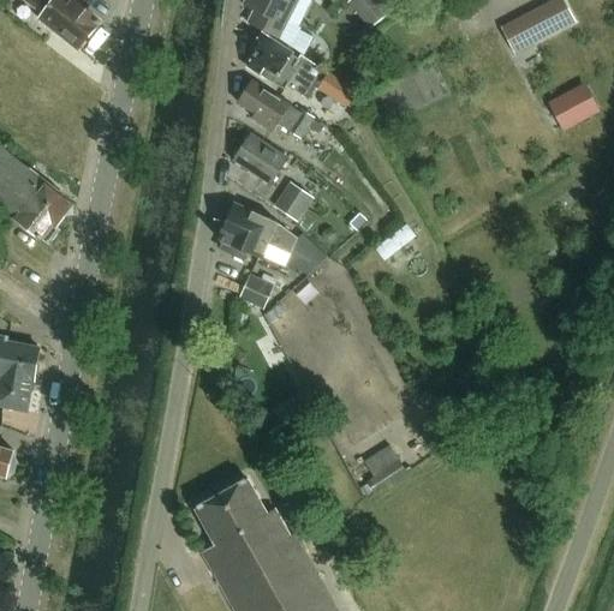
[(55,30),(77,48),(99,21),(73,0),(27,0),(41,12),(37,17),(55,31),(55,30)]
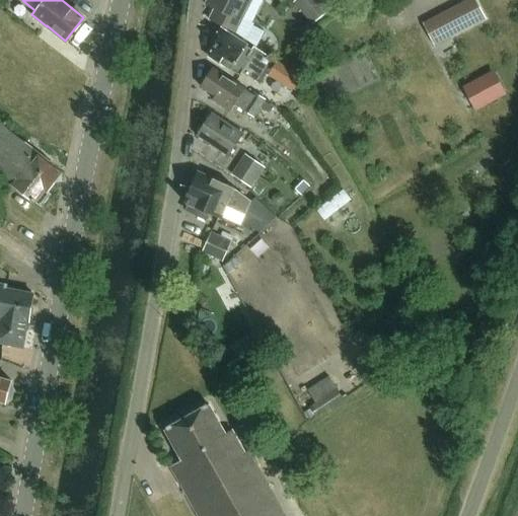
[(234,31),(249,0),(206,0),(205,3),(214,8),(209,18),(234,31)]
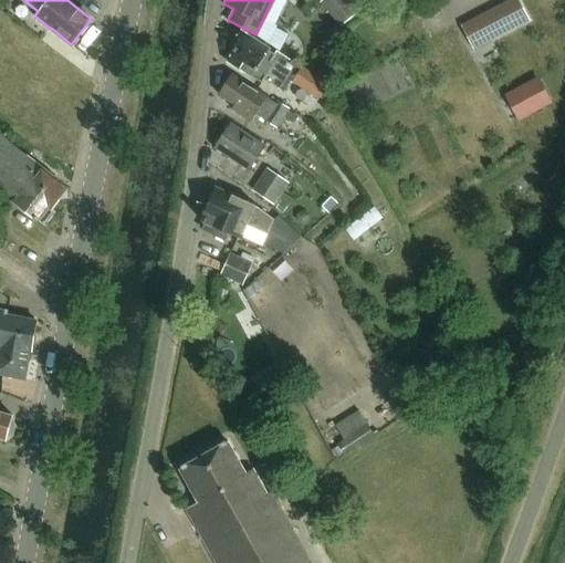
[(339,27),(358,11),(349,0),(321,0),(320,1),(339,27)]
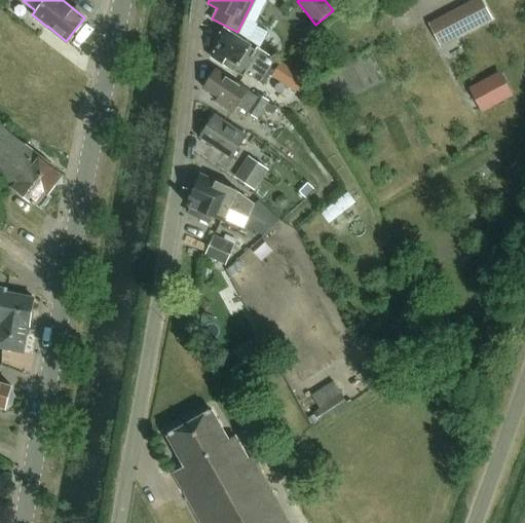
[(439,45),(491,17),(482,0),(467,0),(426,22),(439,45)]
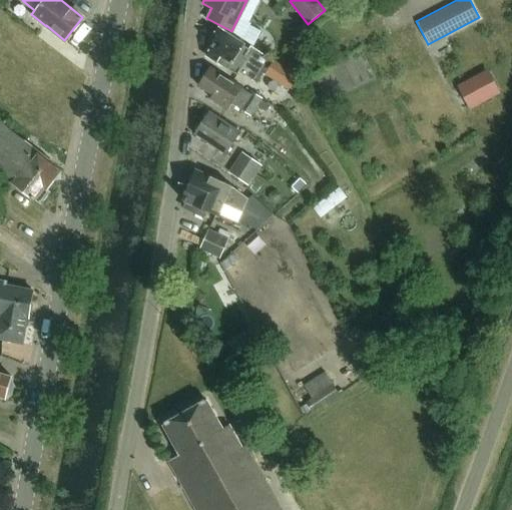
[(248,48),(217,28),(216,30),(213,30),(210,35),(210,38),(209,40),(212,42),(210,45),(211,46),(206,54),(236,74),(239,69),(257,81),(265,68),(267,70),(274,60),(274,59),(250,45),(248,48)]
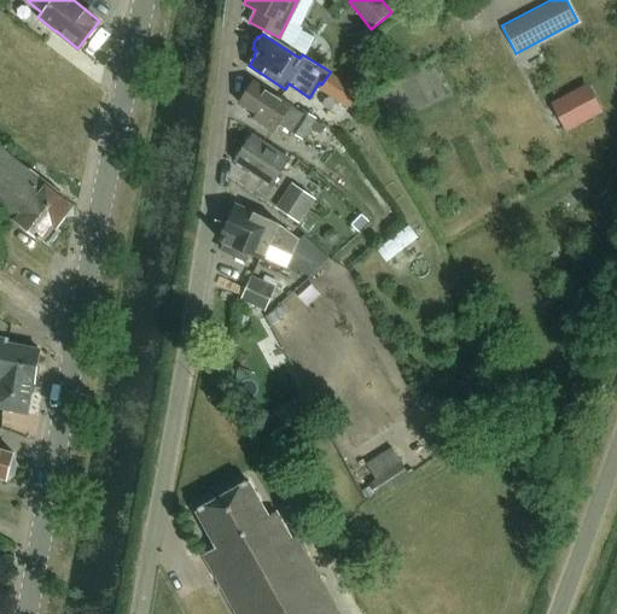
[(358,91),(330,72),(321,85),(319,88),(347,107),(358,91)]
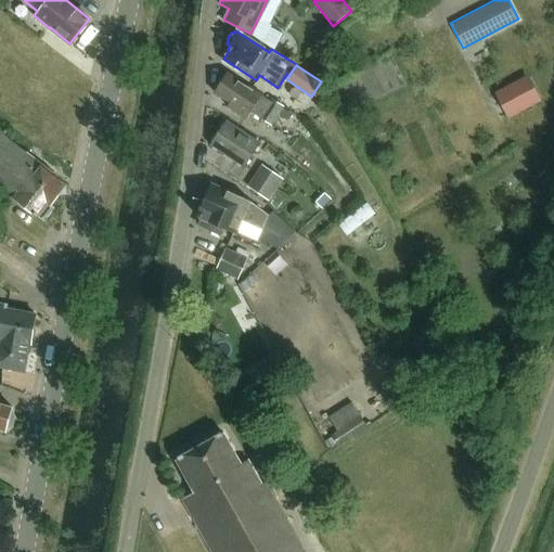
[(270,125),(283,105),(271,98),(270,100),(228,73),(227,75),(222,76),(219,80),(219,86),(215,92),(229,102),(227,105),(246,118),(250,112),(270,125)]
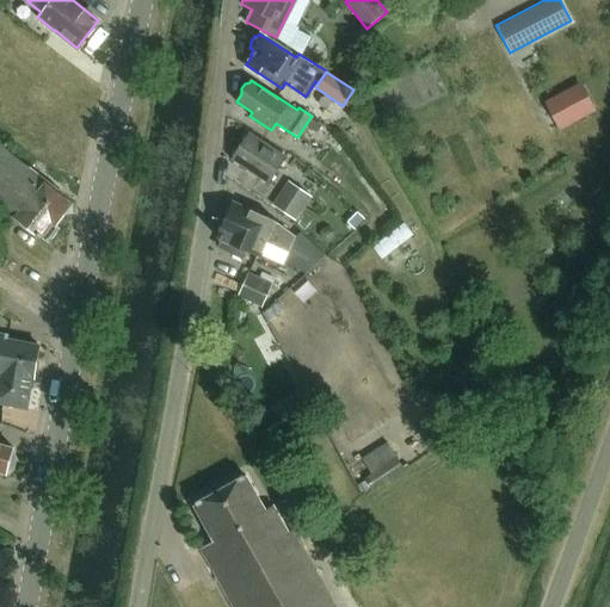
[(595,110),(580,81),(543,100),(559,129),(595,110)]
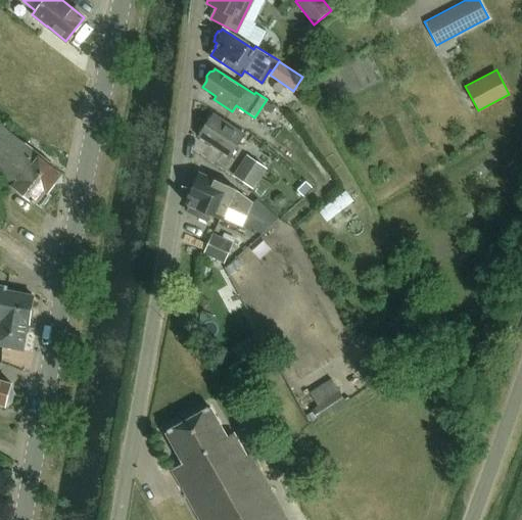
[(230,155),(244,134),(212,113),(198,135),(230,155)]
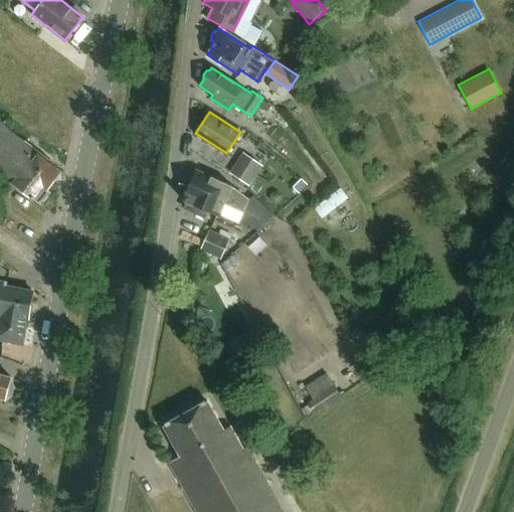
[(0,187),(5,192),(13,183),(38,203),(48,190),(46,189),(59,172),(31,151),(33,148),(23,140),(23,141),(3,125),(6,121),(0,116),(0,187)]
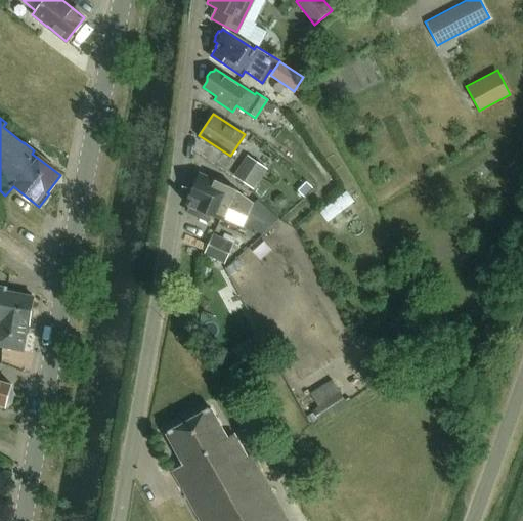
[(254,189),(267,169),(247,156),(233,175),(254,189)]
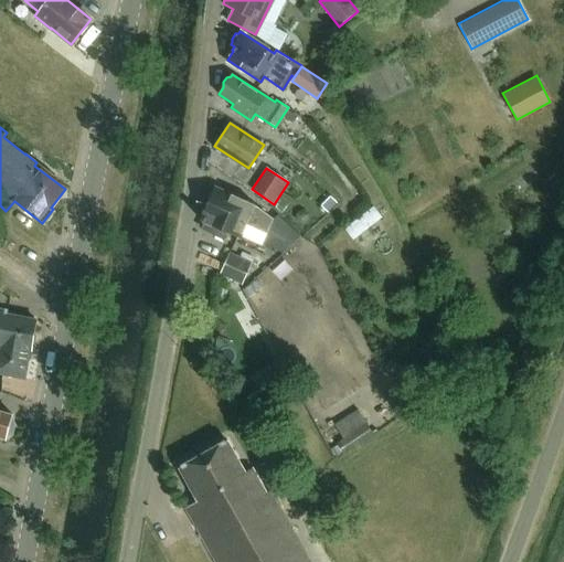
[(266,232),(273,218),(255,204),(215,187),(213,190),(210,191),(208,197),(209,200),(205,207),(202,210),(202,215),(200,220),(204,221),(201,229),(224,239),(227,232),(240,237),(246,223),(266,232)]
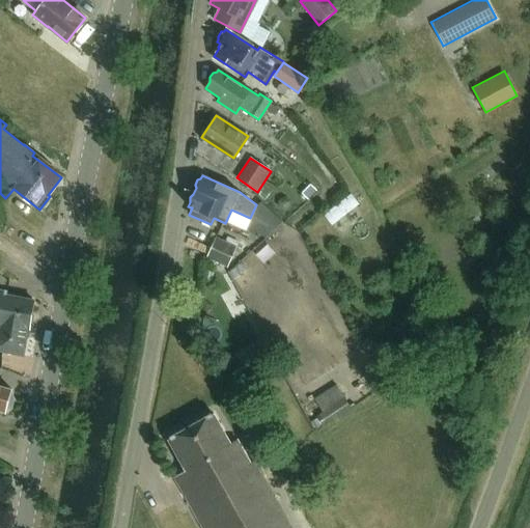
[(307,197),(315,189),(310,183),(301,192),(307,197)]
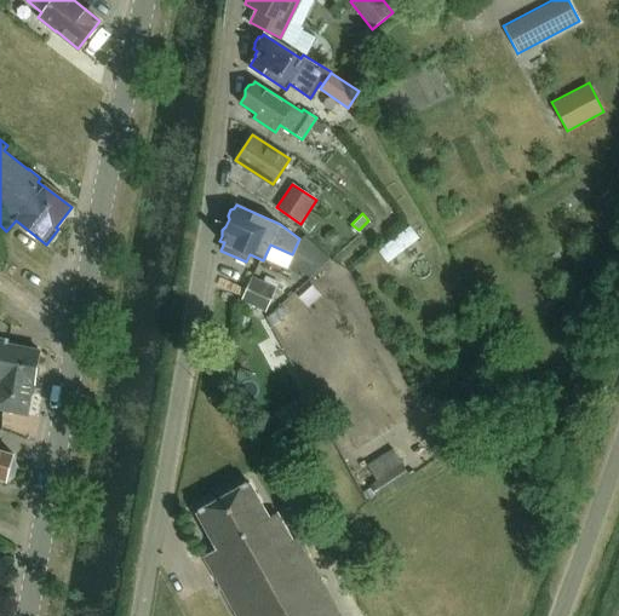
[(265,311),(276,287),(252,276),(241,300),(265,311)]
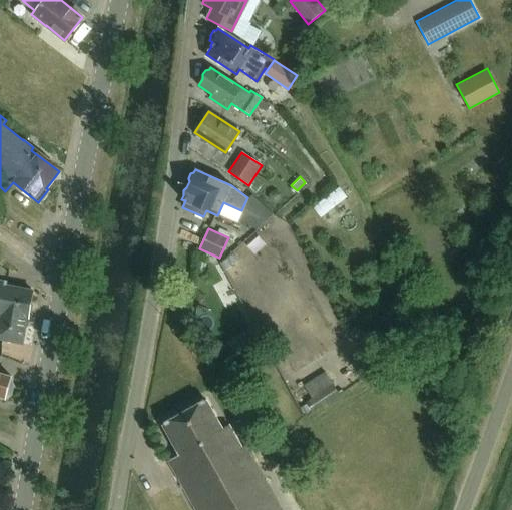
[(21,316),(27,318),(32,290),(5,285),(5,281),(0,279),(0,314),(21,319),(21,316)]
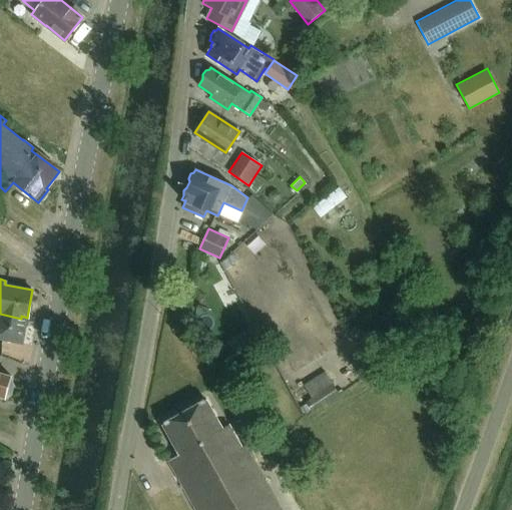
[(0,338),(22,343),(27,318),(21,316),(21,319),(0,314),(0,338)]
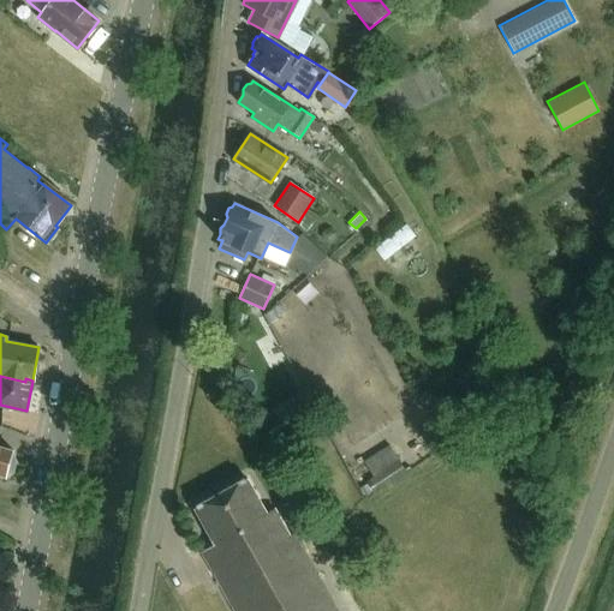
[(375,492),(407,472),(389,443),(364,459),(374,475),(367,479),(375,492)]
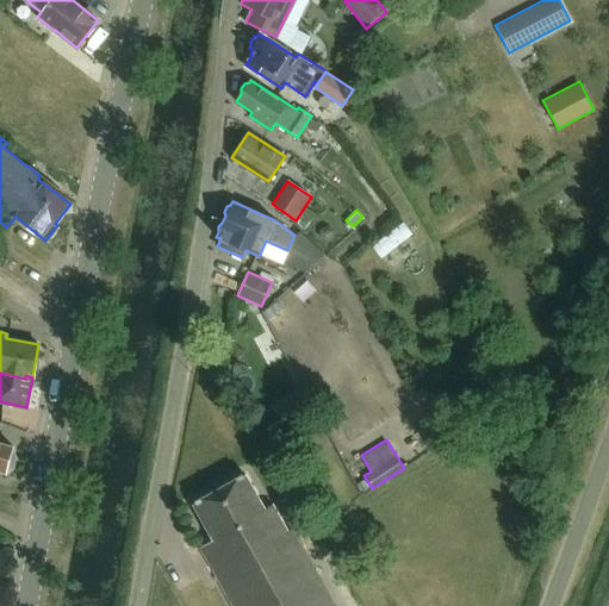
[(0,470),(7,473),(14,447),(0,442),(0,470)]
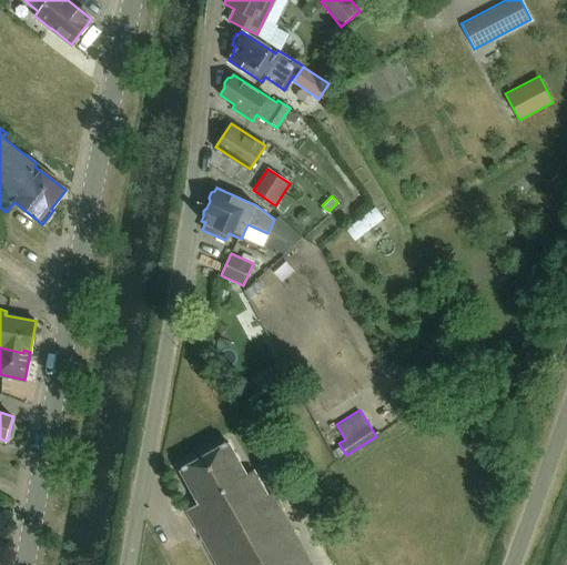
[(216,564),(311,564),(272,493),(266,495),(253,471),(246,474),(228,442),(180,470),(198,502),(185,510),(216,564)]
